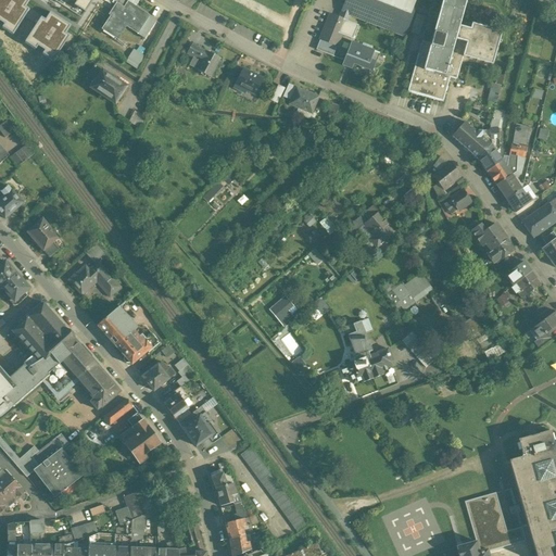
[(25,16),(29,10),(25,7),(29,0),(0,0),(0,22),(4,25),(2,27),(13,35),(25,16)]
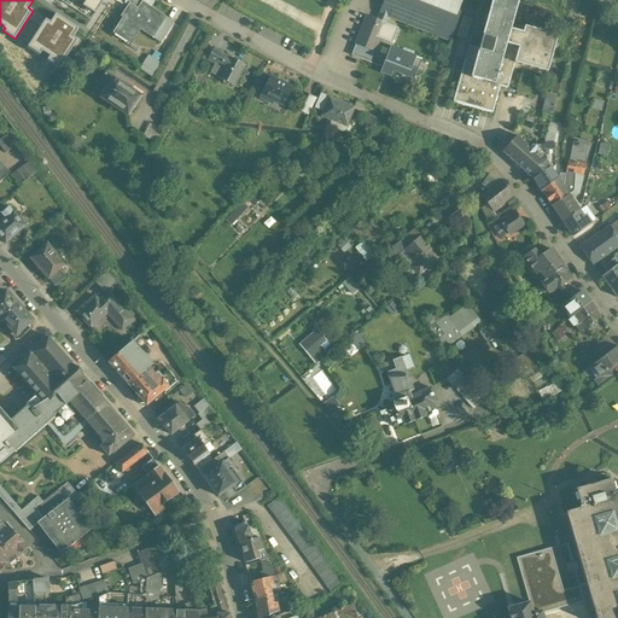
[(73,0),(75,1),(75,0),(80,0),(85,3),(82,6),(94,15),(104,0),(73,0)]
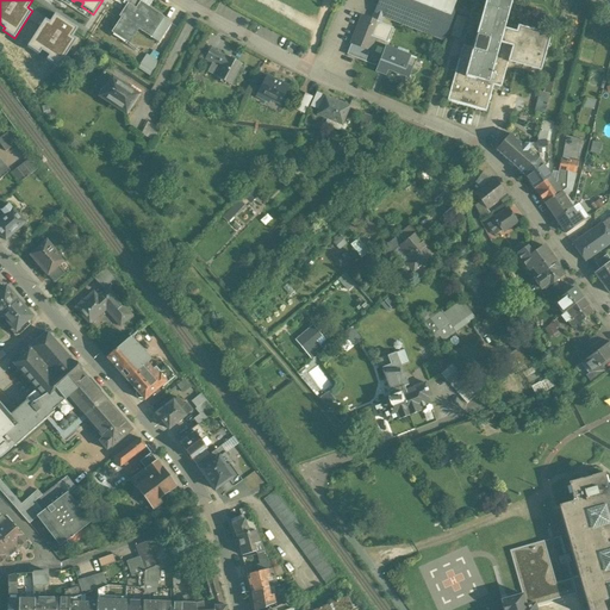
[(129,6),(114,27),(132,39),(138,30),(151,37),(162,20),(139,5),(142,0),(125,0),(124,2),(129,6)]
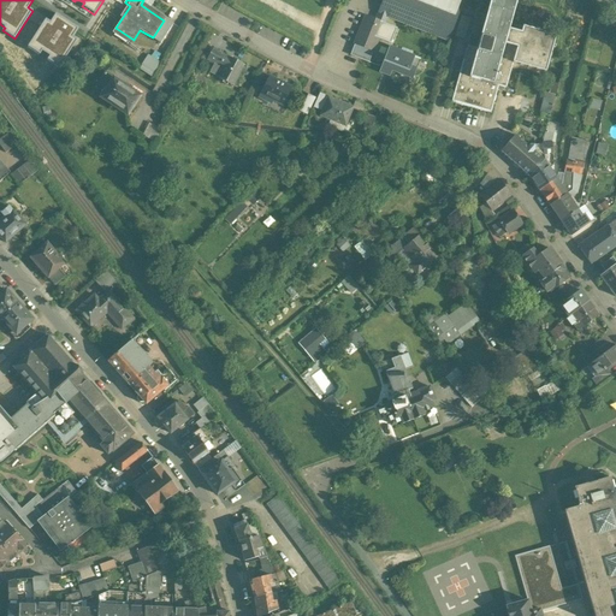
[(383,0),(383,1),(378,13),(388,17),(448,41),(460,11),(457,10),(460,0),(383,0)]
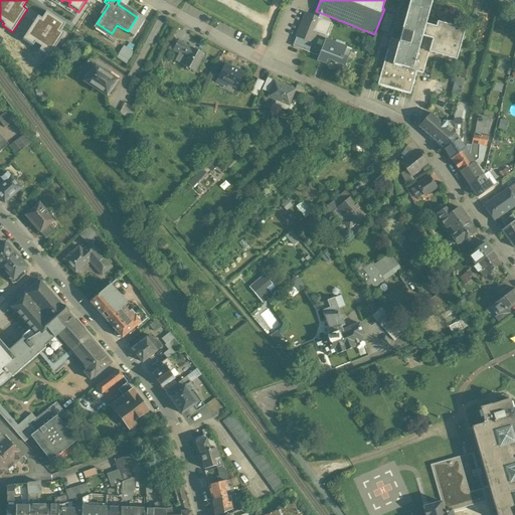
[(409,0),(395,52),(387,49),(377,86),(410,95),(416,72),(422,74),(428,53),(456,60),(465,30),(437,22),(436,27),(425,24),(432,0),(409,0)]
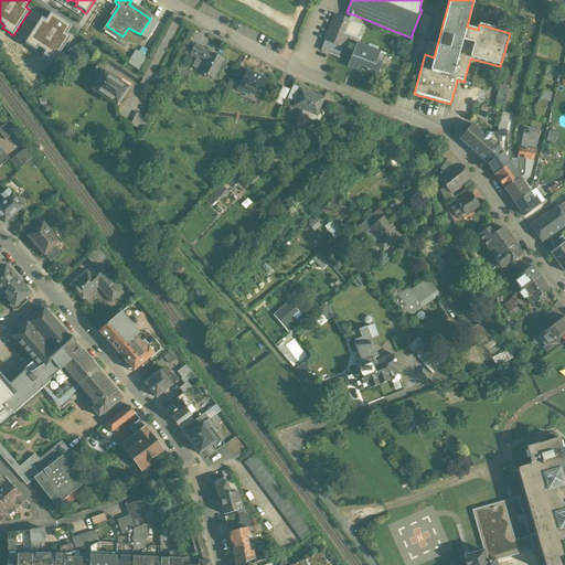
[(66,33),(72,27),(52,12),(46,20),(42,18),(38,25),(25,43),(36,51),(39,46),(45,52),(43,55),(51,60),(54,62),(72,36),(66,33)]
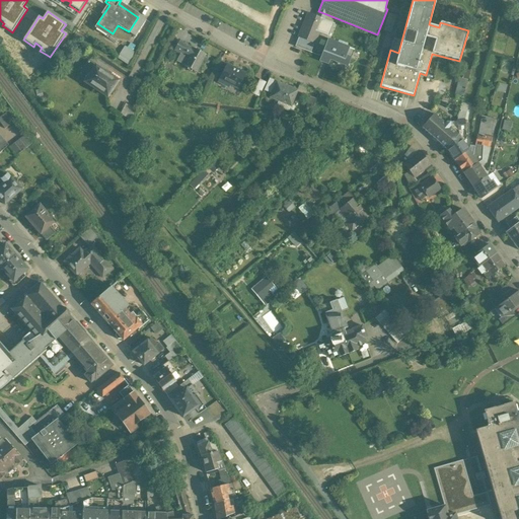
[(326,14),(318,11),(316,16),(316,17),(323,20),(326,14)]
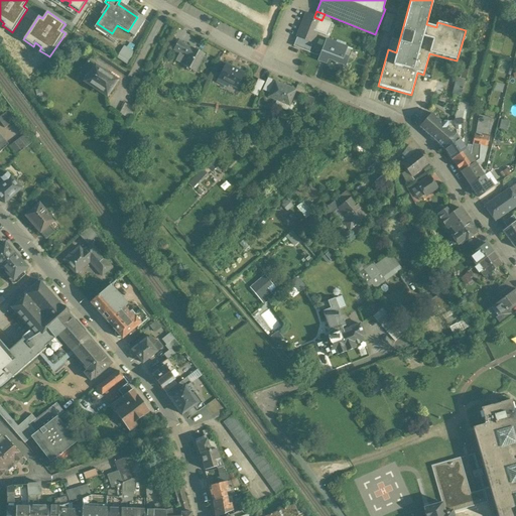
[(314,16),(306,13),(297,37),(312,43),(321,20),(314,17),(314,16)]
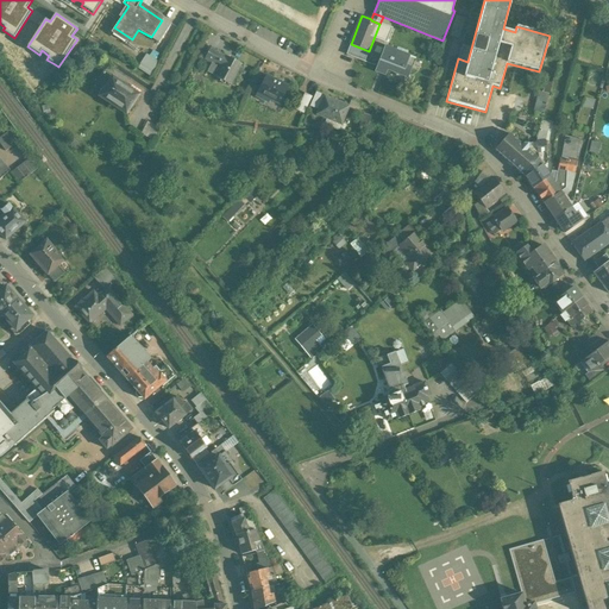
[(409,56),(384,46),(376,67),(387,71),(387,70),(408,79),(412,68),(406,66),(409,56)]
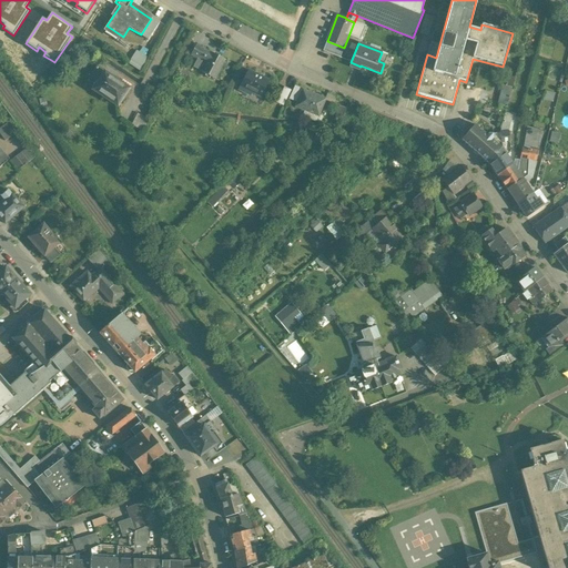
[(196,44),(191,56),(198,59),(198,58),(202,49),(203,48),(196,44)]
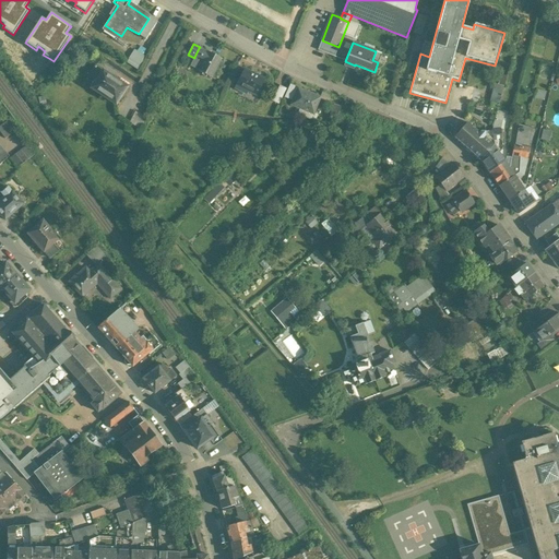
[(207,52),(199,48),(194,57),(203,61),(198,71),(212,78),(222,59),(207,52)]
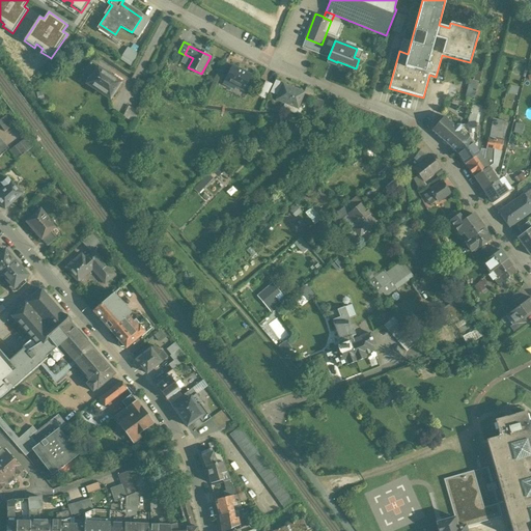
[(132,65),(139,53),(129,47),(121,59),(132,65)]
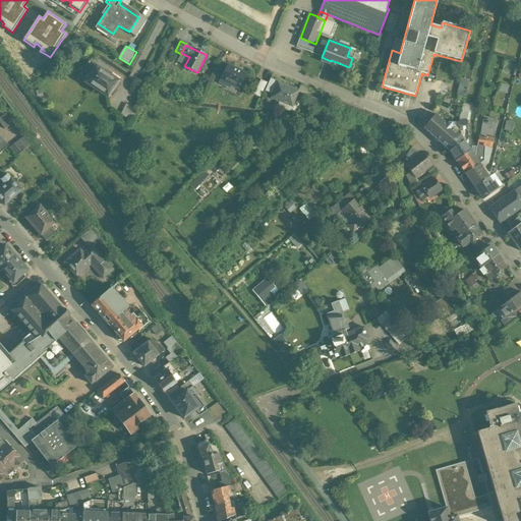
[(111,76),(89,61),(82,70),(88,74),(83,79),(85,80),(84,82),(108,98),(119,81),(117,80),(119,78),(113,73),(111,76)]
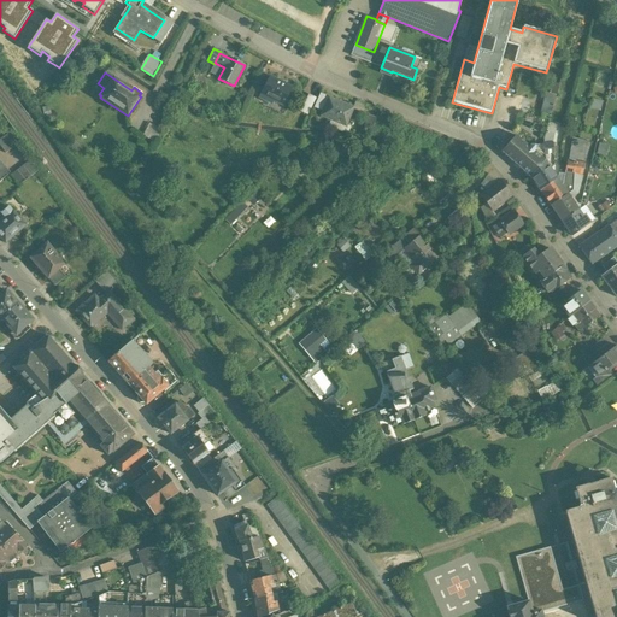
[(292,88),(270,76),(259,98),(272,105),(274,101),(283,105),(292,88)]
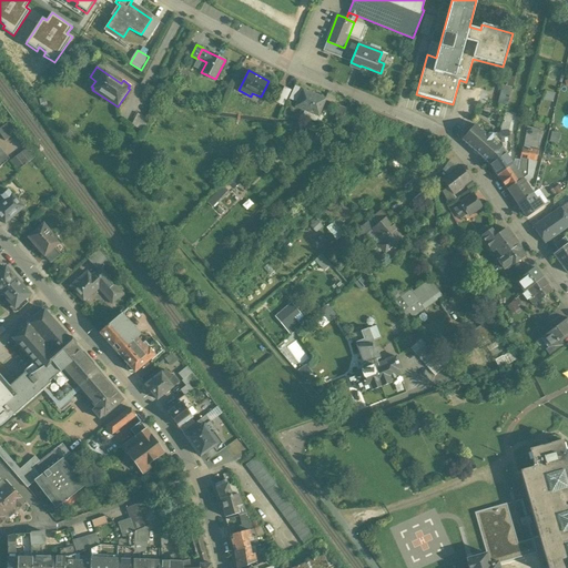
[(511,89),(503,85),(498,103),(507,105),(511,89)]
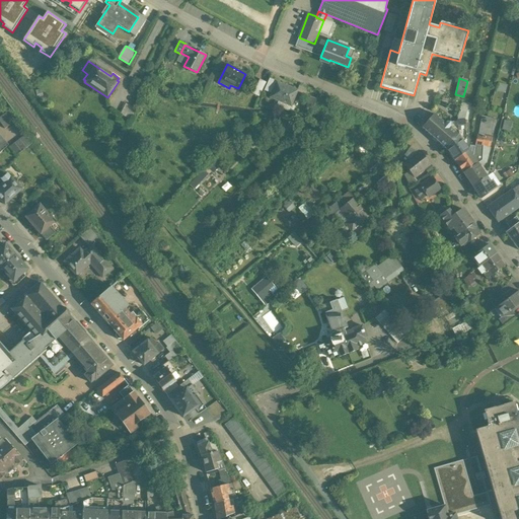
[(262,95),(266,81),(260,79),(255,94),(262,95)]
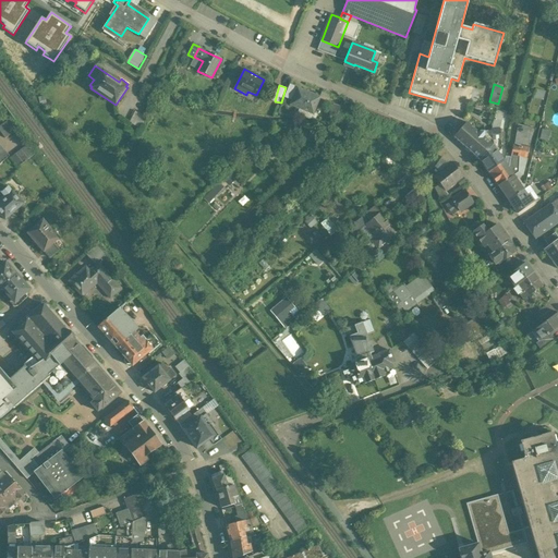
[(319,98),(298,88),(291,105),(313,113),(319,98)]
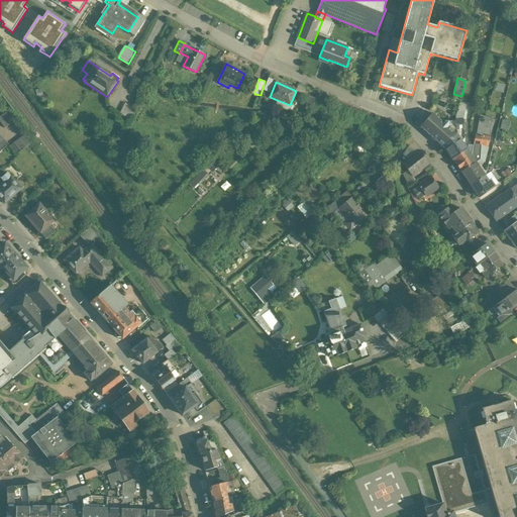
[(315,99),(308,97),(305,106),(312,108),(315,99)]
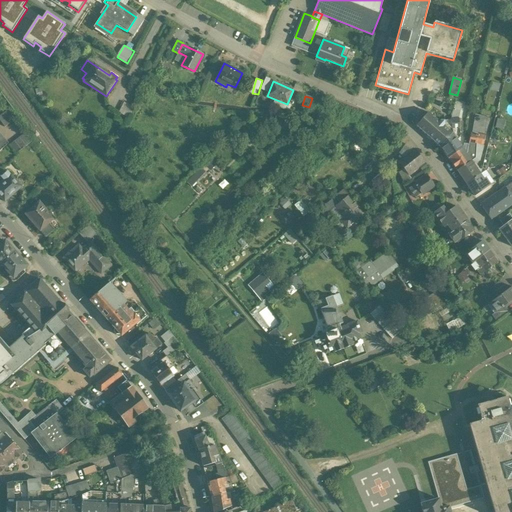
[(134,107),(124,102),(118,113),(128,118),(134,107)]
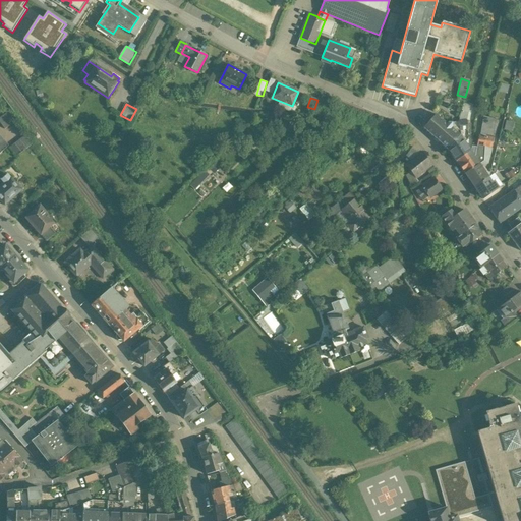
[(461,111),(459,118),(466,119),(468,112),(461,111)]
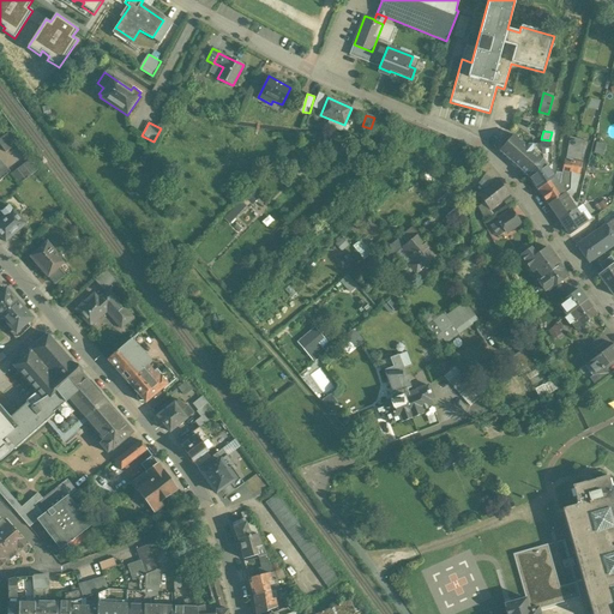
[(7,133),(0,138),(0,145),(5,152),(16,145),(7,133)]
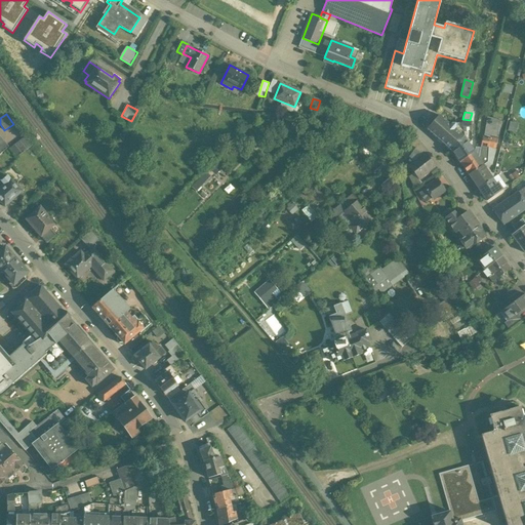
[(450,125),(439,115),(427,129),(451,151),(463,136),(462,128),(455,129),(455,124),(451,124),(450,125)]
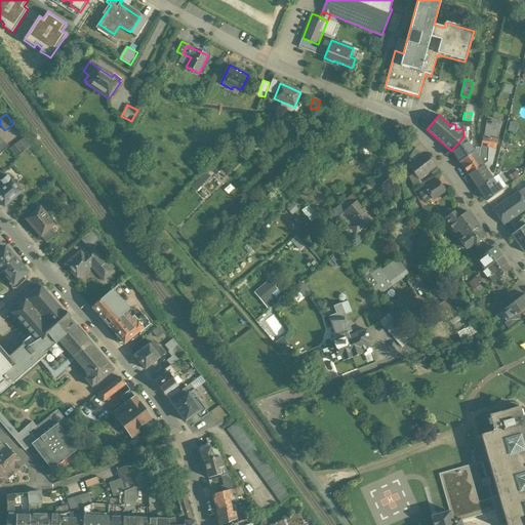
[(462,128),(463,136),(468,143),(472,140),(470,121),(470,120),(462,119),(462,122),(462,128)]
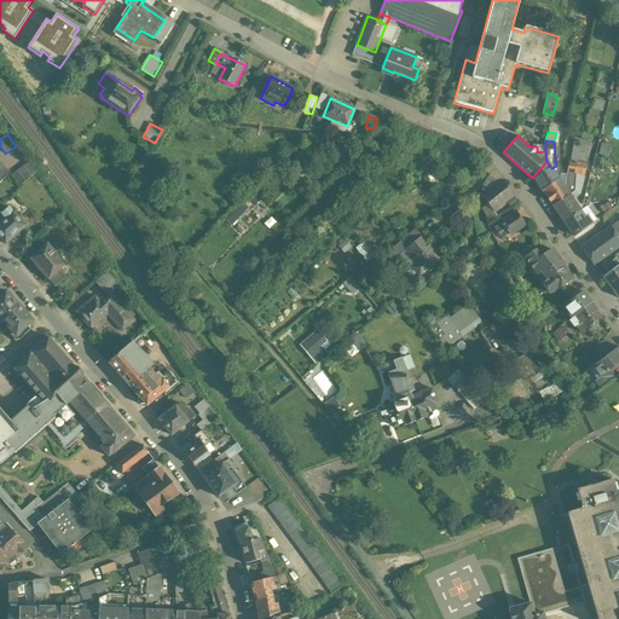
[(585,150),(590,151),(591,142),(582,140),(579,148),(585,149),(585,150)]
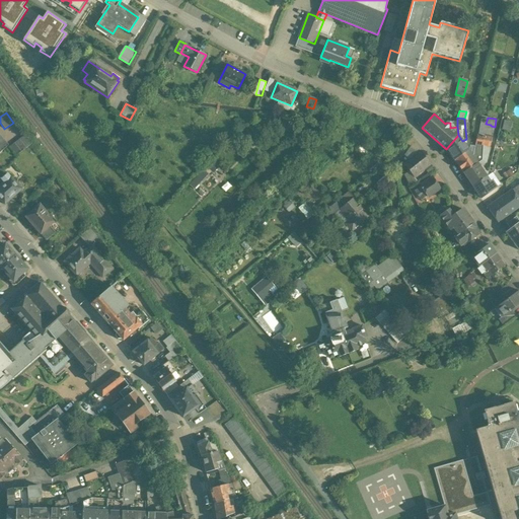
[(458,135),(446,149),(454,160),(468,150),(462,141),(458,135)]
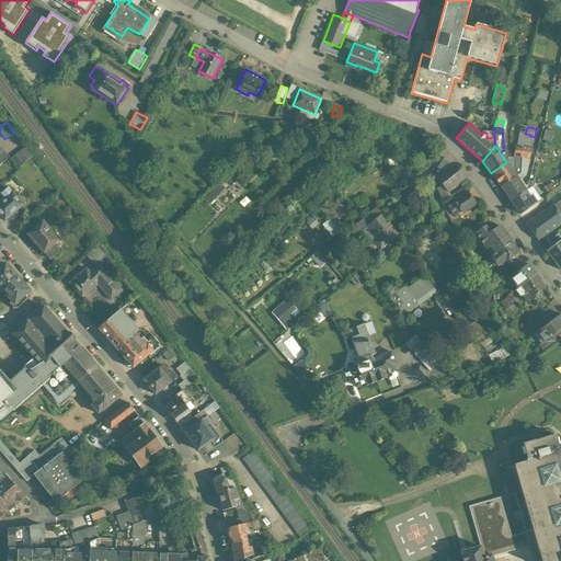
[(522,159),(523,148),(516,146),(513,159),(522,160),(522,159)]
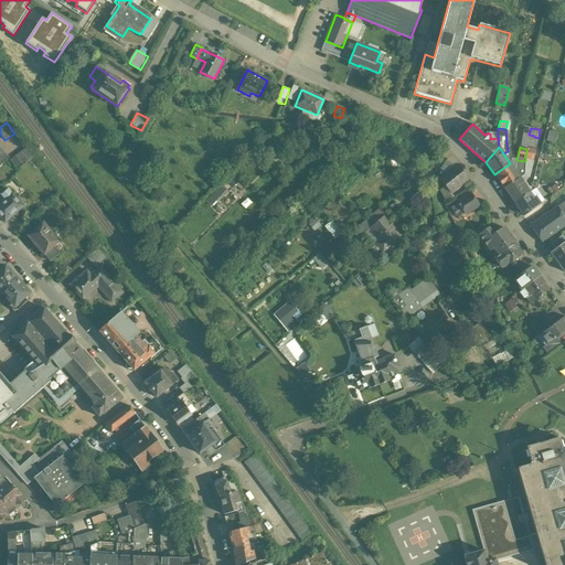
[(27,148),(10,160),(18,170),(33,158),(27,148)]
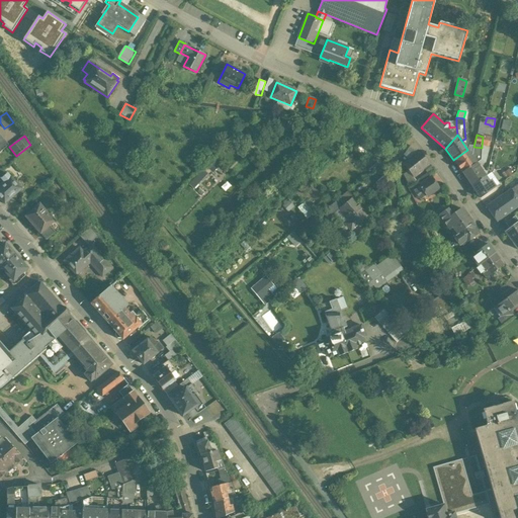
[(482,147),(489,148),(491,138),(488,138),(483,137),(482,147)]
